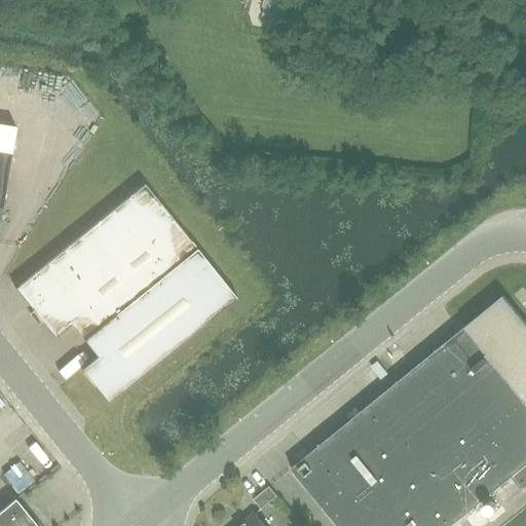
[(0,107),(0,139),(9,141),(11,109),(0,107)]
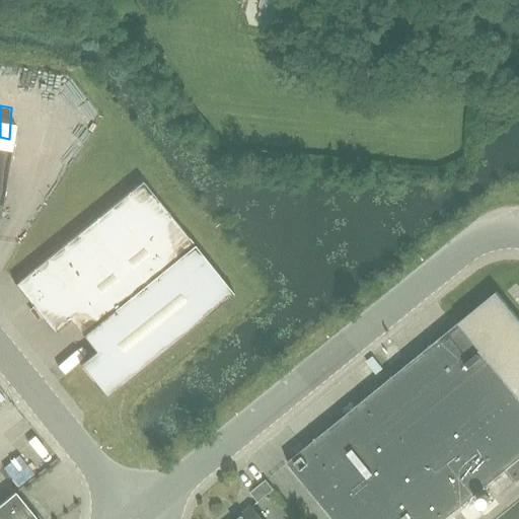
[(0,148),(0,205),(2,206),(11,150),(0,148)]
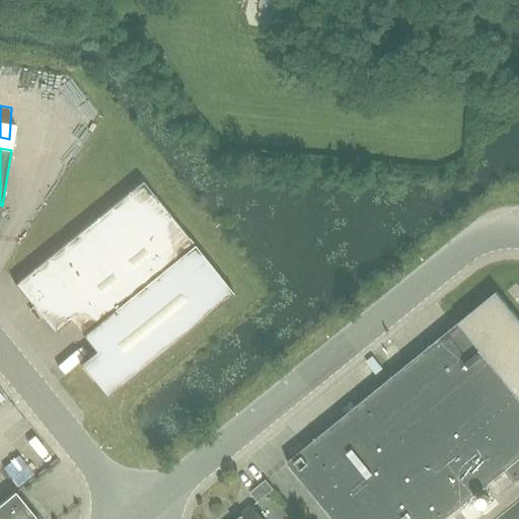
[(70,319),(83,336),(96,352),(80,364),(106,396),(234,294),(142,181),(15,285),(55,332),(70,319)]
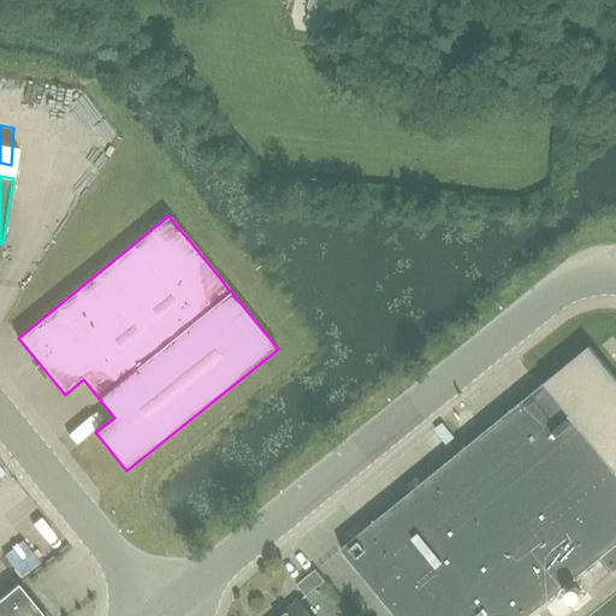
[(615,377),(590,345),(342,548),(396,615),(527,615),(602,556),(614,572),(615,569),(615,377)]
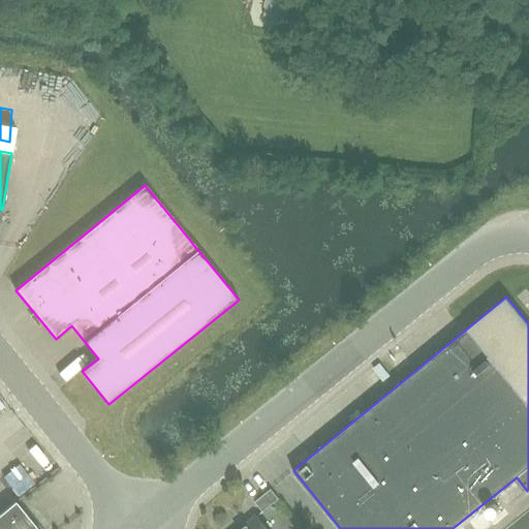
[(20,496),(37,490),(28,466),(10,473),(20,496)]
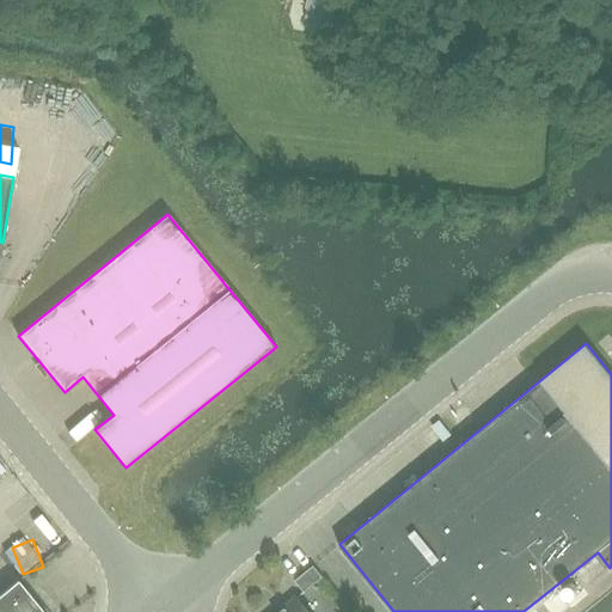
[(312,567),(295,581),(304,592),(322,577),(312,567)]
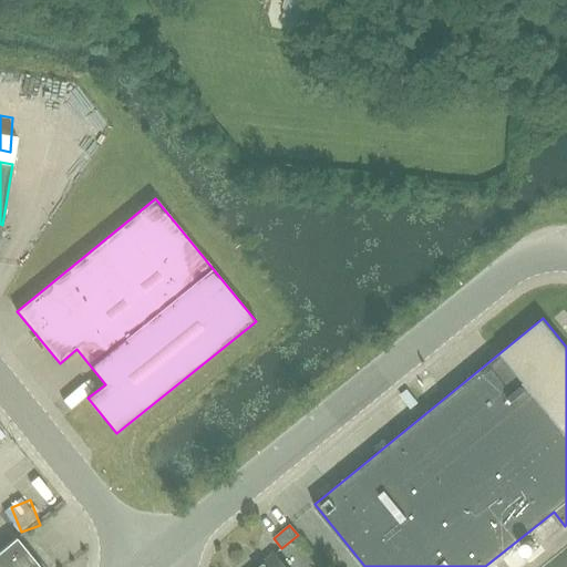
[(0,566),(40,566),(16,537),(0,550),(0,566)]
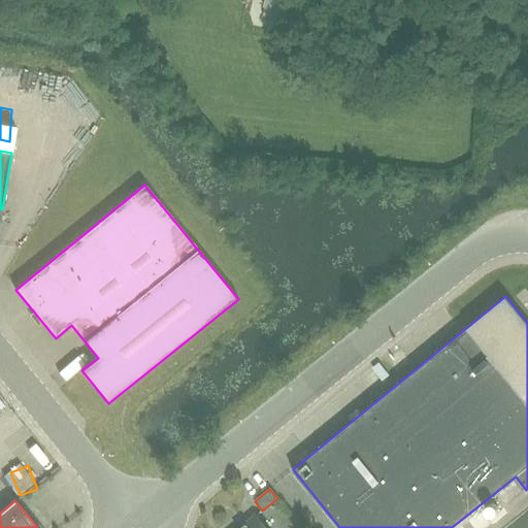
[(266,527),(256,516),(240,527),(266,527)]
